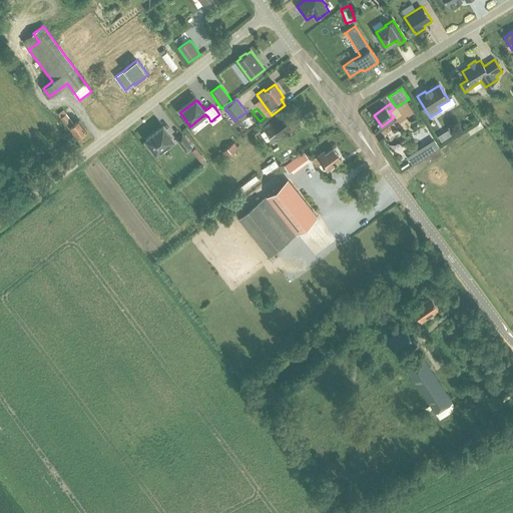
[(79,137),(87,131),(79,119),(74,123),(65,110),(59,113),(69,127),(71,126),(79,137)]
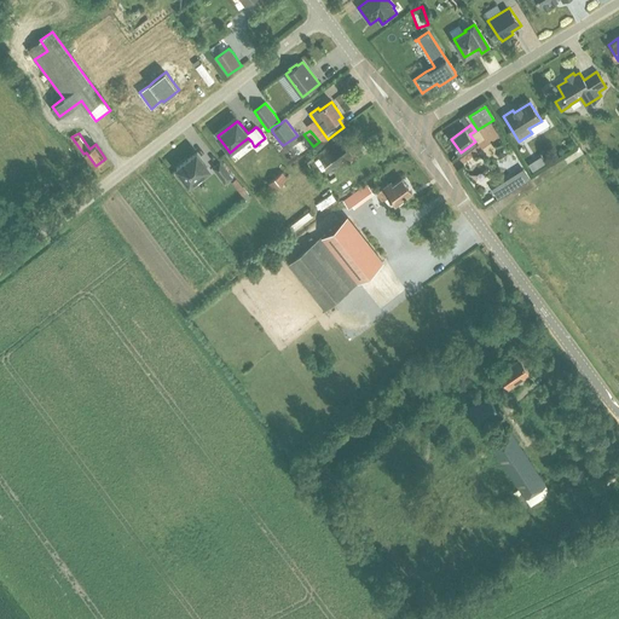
[(333,173),(353,158),(340,138),(318,154),(333,173)]
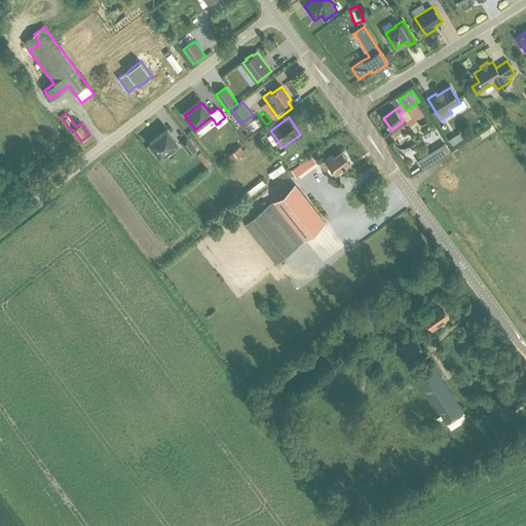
[(264,125),(259,118),(250,126),(254,133),(264,125)]
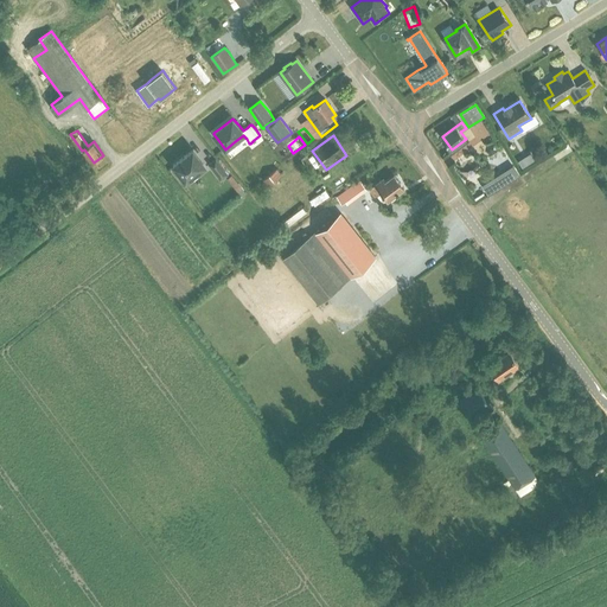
[(193,149),(173,165),(186,183),(206,166),(193,149)]
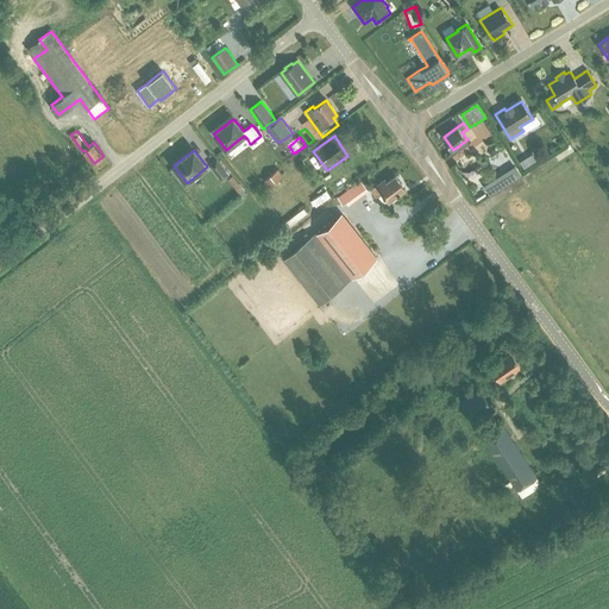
[(527,157),(520,162),(525,169),(532,164),(527,157)]
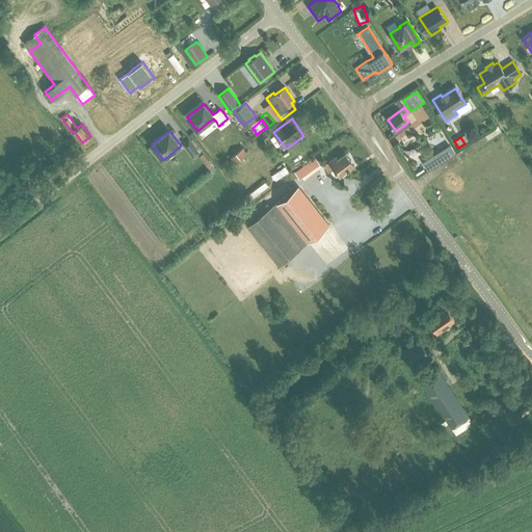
[(189,139),(184,143),(193,157),(200,153),(189,139)]
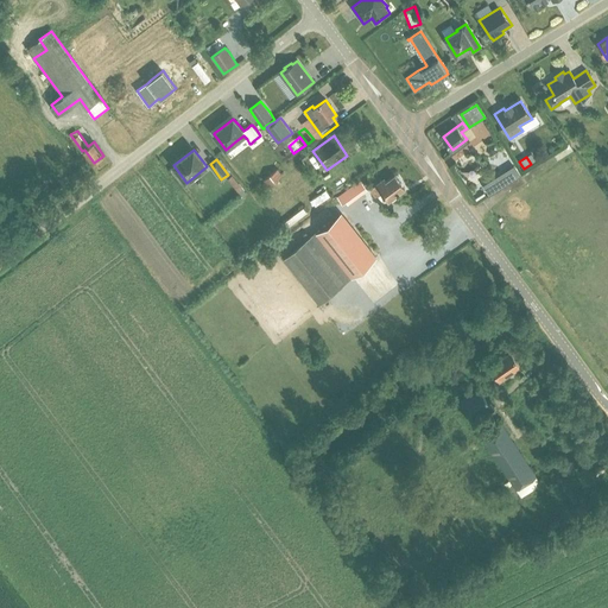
[(513,166),(483,185),(491,195),(520,177),(513,166)]
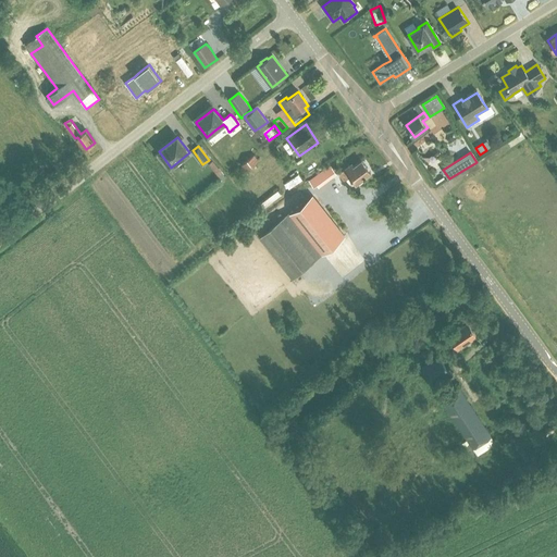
[(254,155),(242,165),(246,171),(259,161),(254,155)]
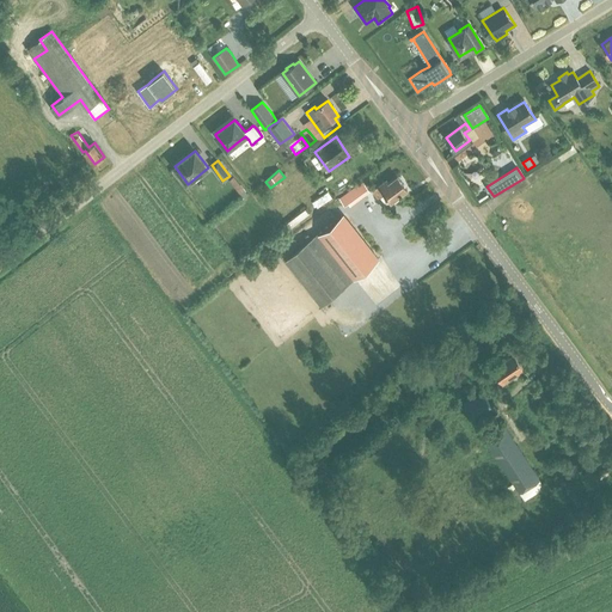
[(245,190),(234,176),(230,179),(240,194),(245,190)]
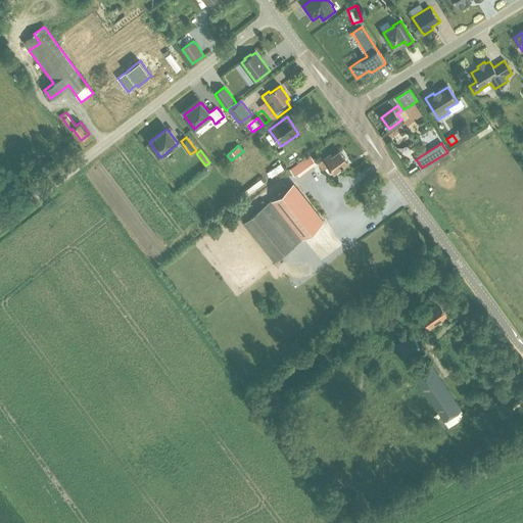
[(322,160),(319,162),(324,170),(329,165),(334,173),(348,162),(340,151),(333,156),(331,153),(322,160)]
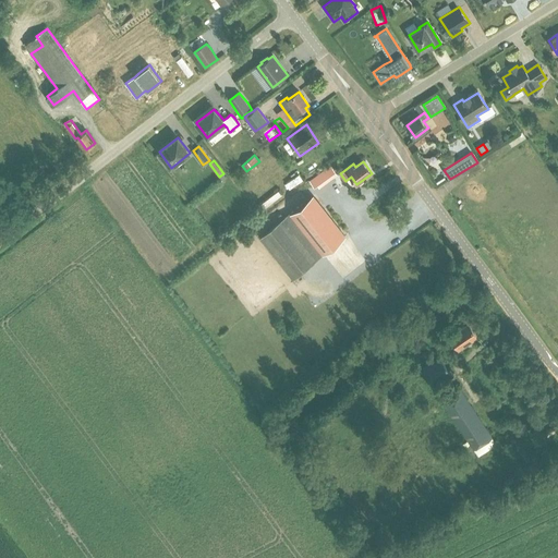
[(319,187),(337,174),(331,167),(310,182),(314,189),(317,186),(319,187)]
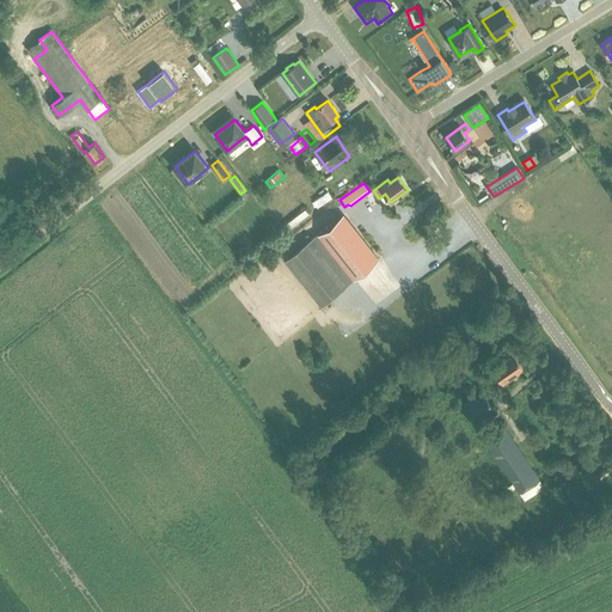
[(226,190),(208,202),(213,209),(231,196),(226,190)]
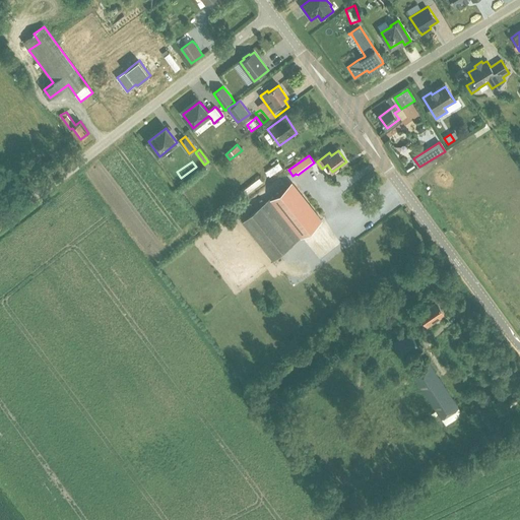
[(280,161),(267,171),(271,176),(283,167),(280,161)]
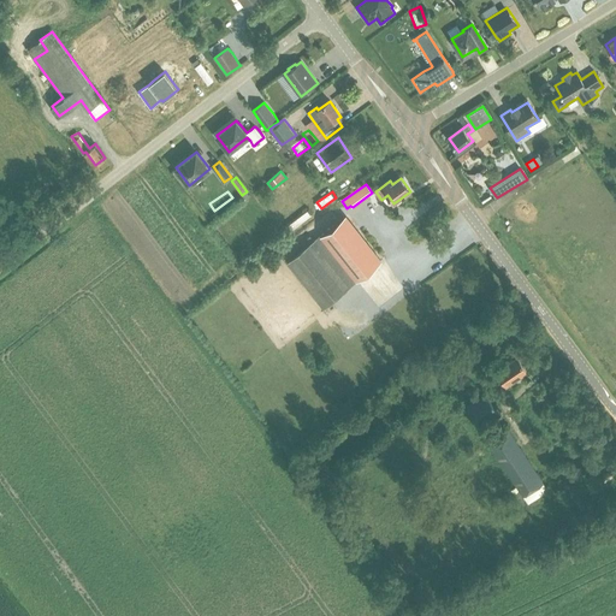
[(304,220),(314,213),(311,208),(301,215),(304,220)]
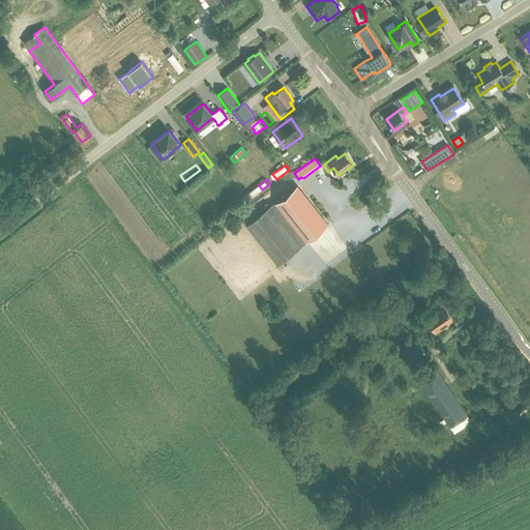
[(261,215),(248,226),(280,264),(328,226),(297,187),(276,204),(276,203),(271,208),(261,215)]
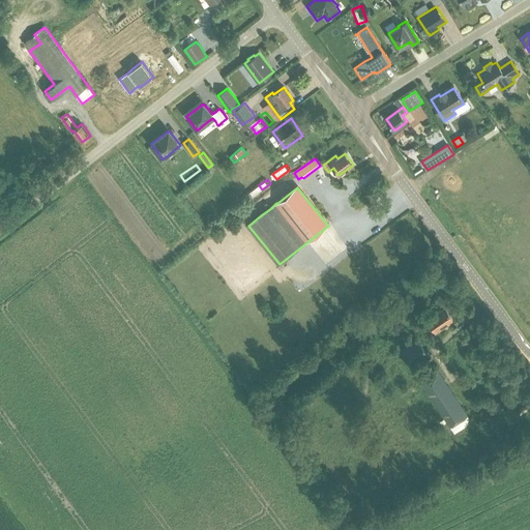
[(267,203),(258,211),(261,215),(271,208),(267,203)]
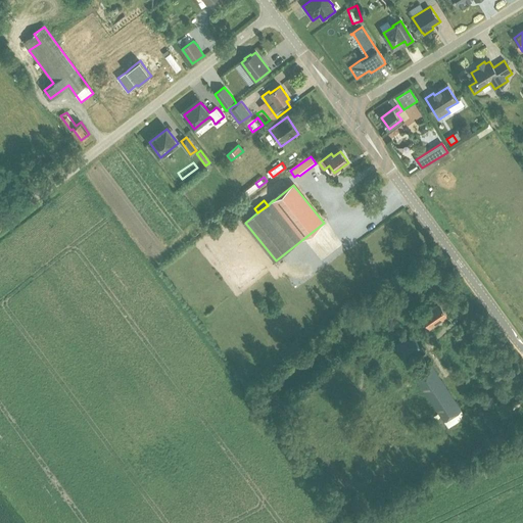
[(439,304),(421,316),(430,329),(448,317),(445,312),(450,307),(442,295),(435,299),(439,304)]
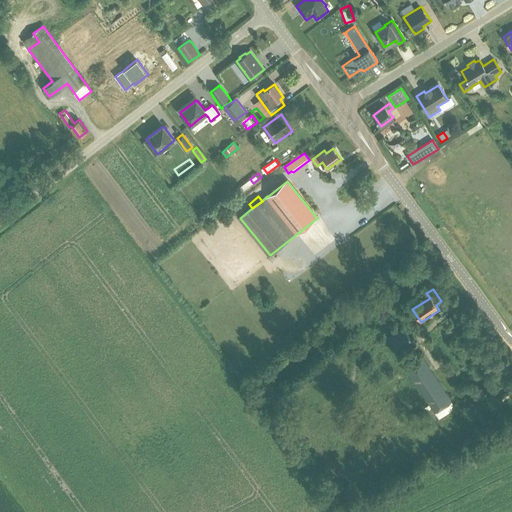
[(395,352),(412,341),(404,328),(386,340),(395,352)]
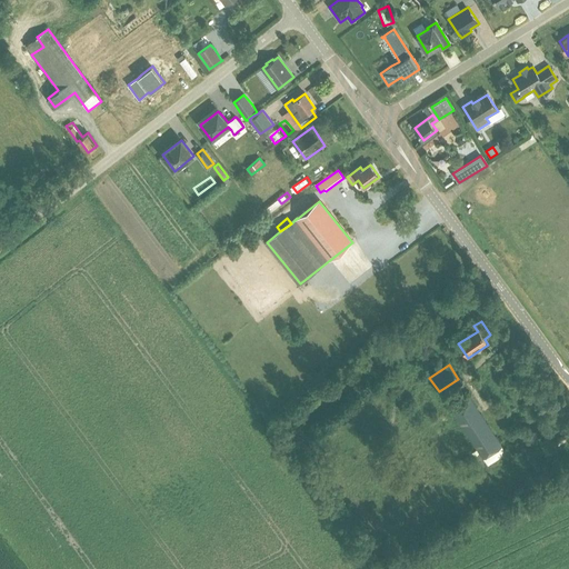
[(482,459),(502,446),(470,397),(450,410),(482,459)]
